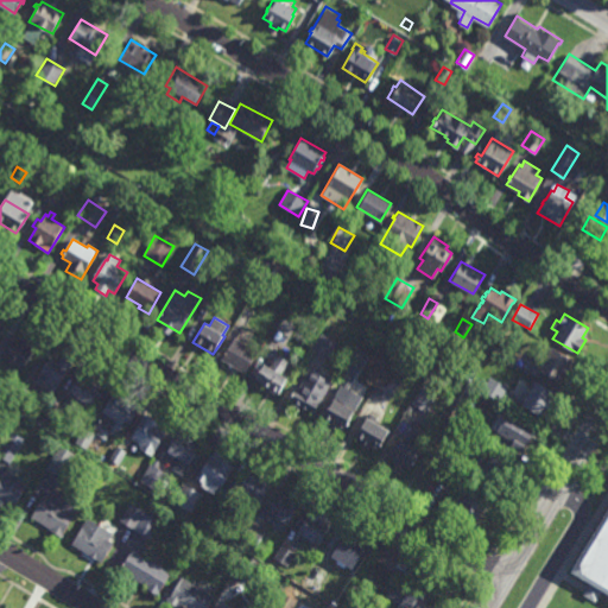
[(283,342),(273,336),(283,321),(292,325),(283,342)]
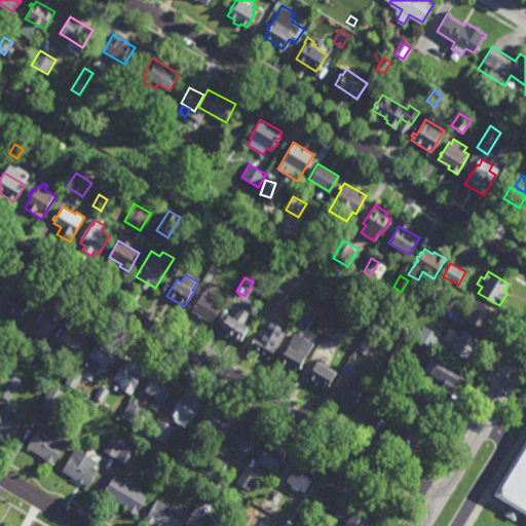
[(284,309),(270,300),(278,288),(292,296),(284,309)]
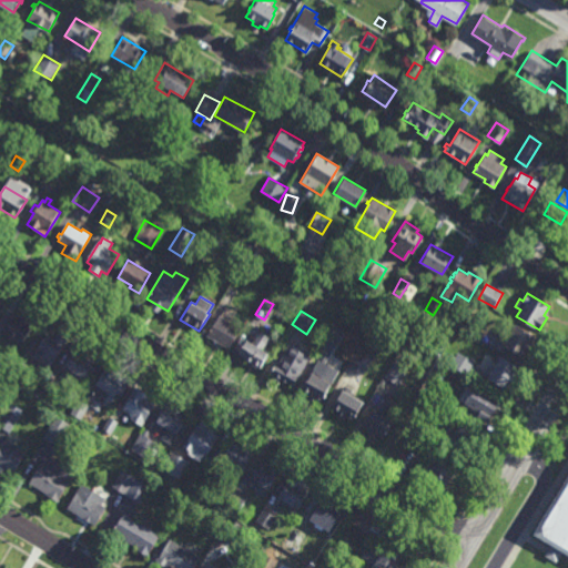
[(20,346),(16,343),(14,344),(7,340),(8,337),(0,333),(13,312),(33,324),(20,346)]
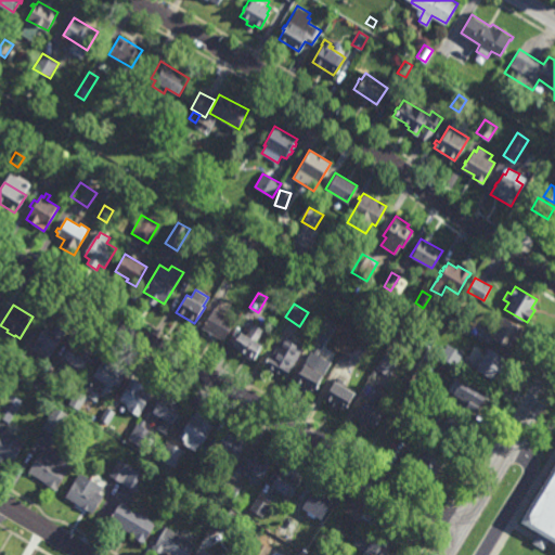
[(223,340),(203,328),(215,308),(235,321),(223,340)]
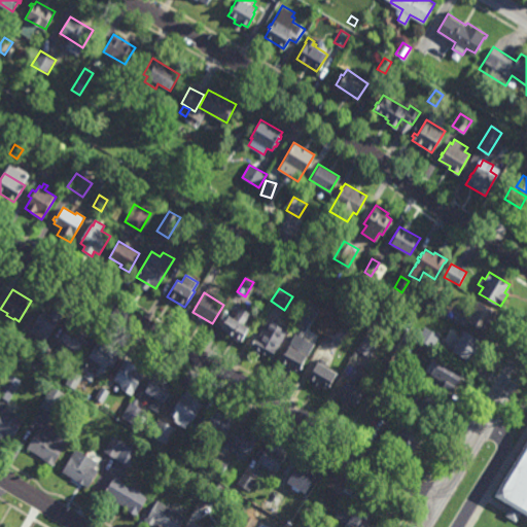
[(314,316),(312,315),(301,337),(313,344),(297,373),(292,370),(291,372),(285,369),(285,367),(279,363),(295,335),(299,336),(304,327),(295,322),(308,301),(319,307),(314,316)]
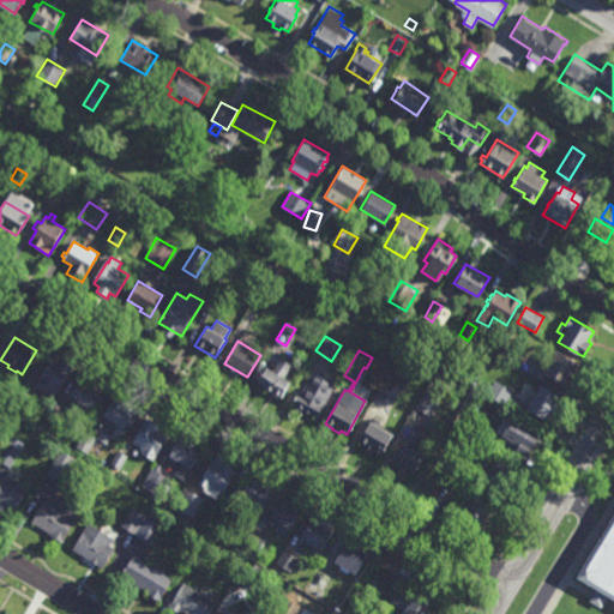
[(566,386),(543,373),(558,350),(579,363),(566,386)]
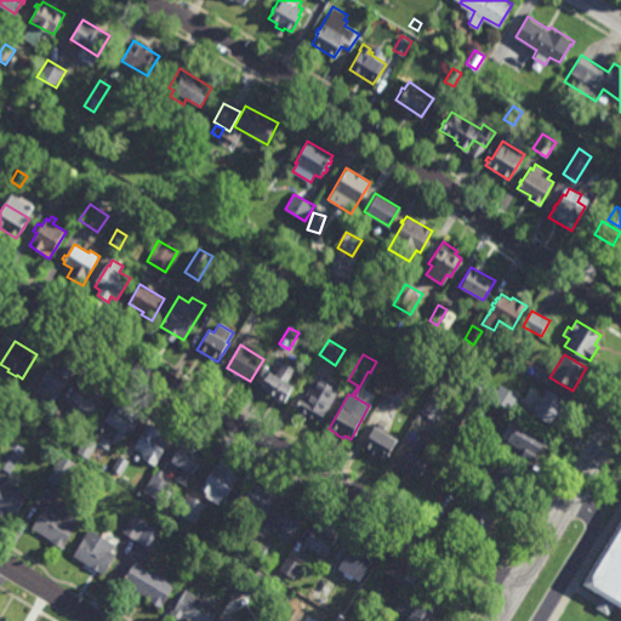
[(295,369),(288,382),(294,387),(283,404),(266,393),(267,391),(260,387),(269,371),(275,376),(284,362),(295,369)]
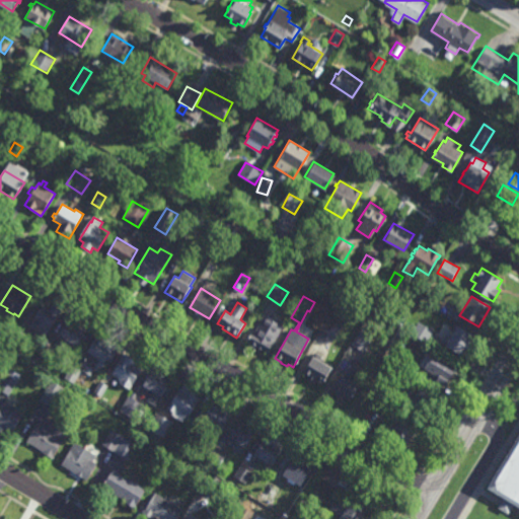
[(50,308),(52,305),(61,310),(46,337),(45,336),(43,339),(27,330),(30,325),(29,325),(42,304),(50,308)]
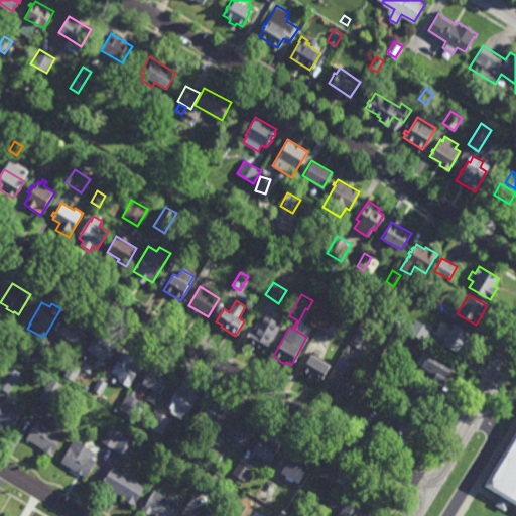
[(267,352),(245,340),(249,333),(250,333),(251,330),(253,331),(262,313),(281,324),(267,352)]
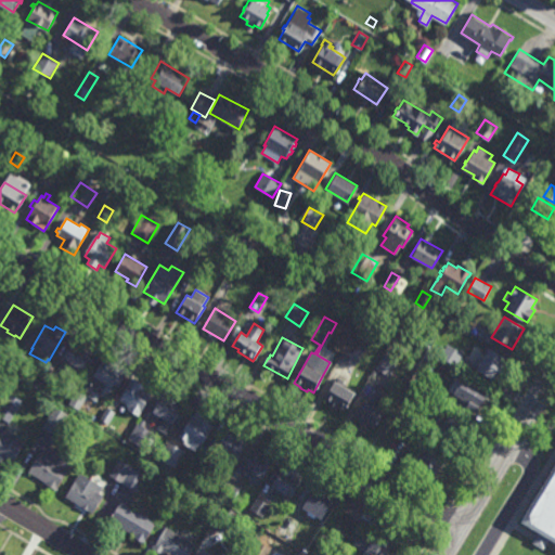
[(89,369),(84,365),(81,368),(82,369),(76,379),(63,372),(69,362),(61,358),(72,340),(92,353),(90,357),(94,359),(89,369)]
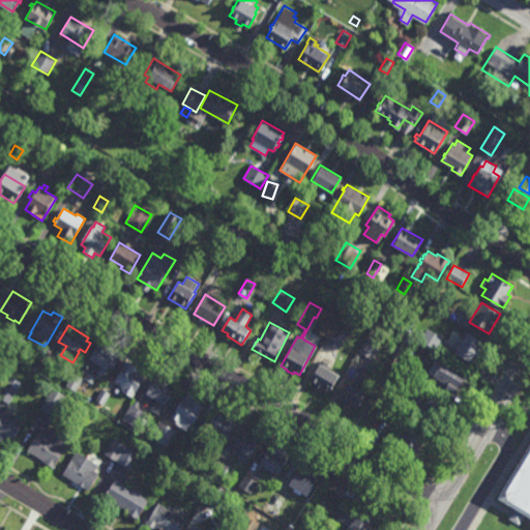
[(339,349),(325,341),(334,325),(348,333),(339,349)]
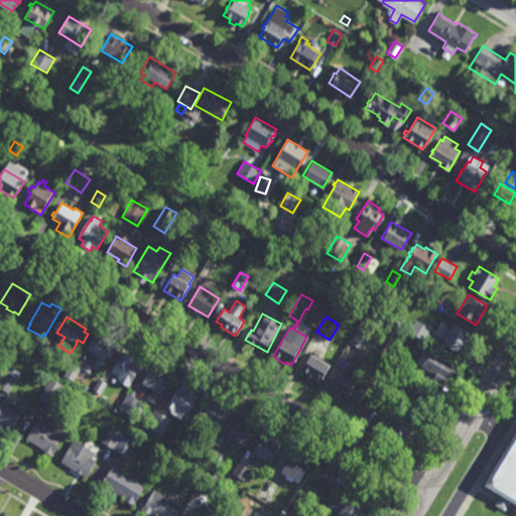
[(424,341),(409,332),(416,319),(431,329),(424,341)]
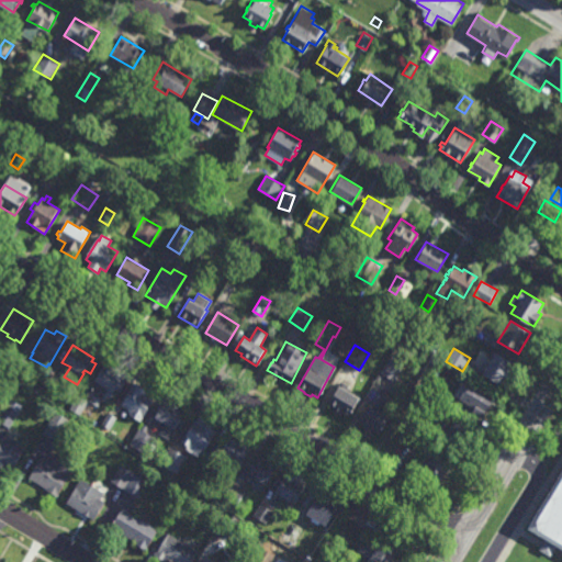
[(507,370),(510,372),(507,378),(504,375),(498,384),(492,380),(491,380),(489,379),(490,378),(478,371),(482,361),(487,364),(495,352),(512,362),(507,370)]
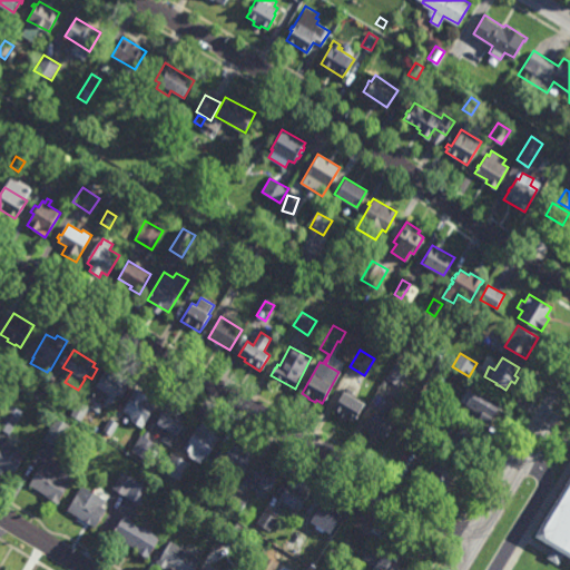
[(21,377),(12,372),(19,361),(28,365),(21,377)]
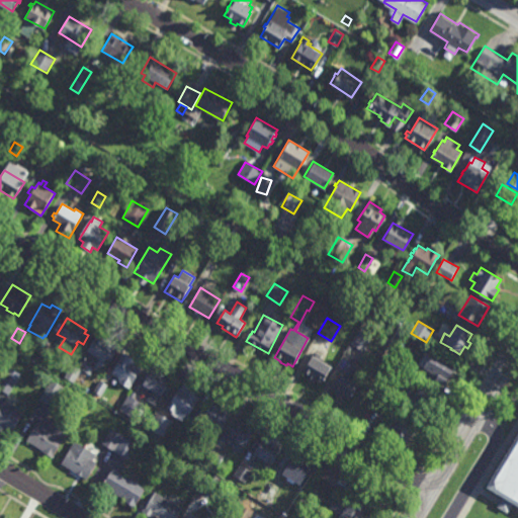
[(351,344),(358,331),(359,332),(362,328),(371,333),(369,337),(370,338),(362,351),(351,344)]
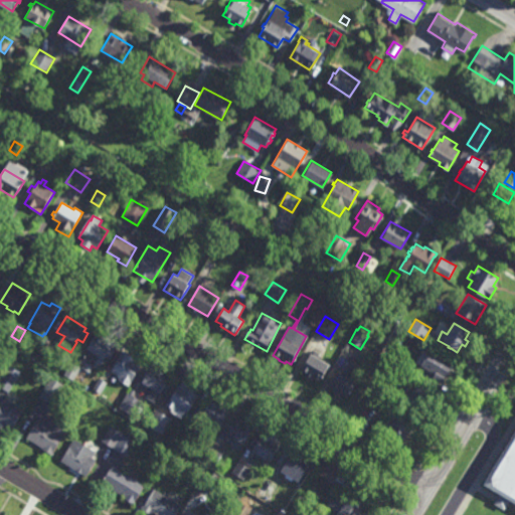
[(112,344),(110,347),(115,350),(110,359),(105,357),(99,369),(94,366),(91,372),(81,367),(84,361),(82,360),(84,358),(82,357),(84,354),(86,355),(89,350),(87,349),(96,334),(112,344)]
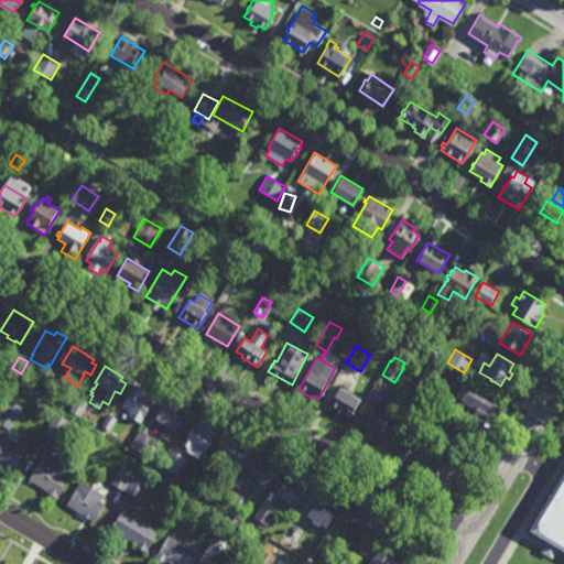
[(50,391),(41,386),(47,375),(57,380),(50,391)]
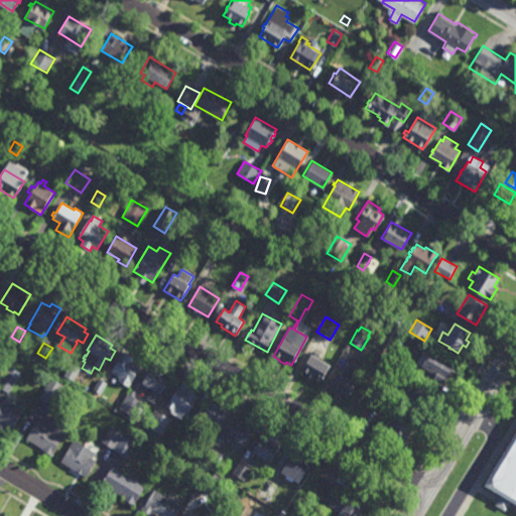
[(442,384),(433,379),(435,375),(421,367),(431,350),(455,363),(442,384)]
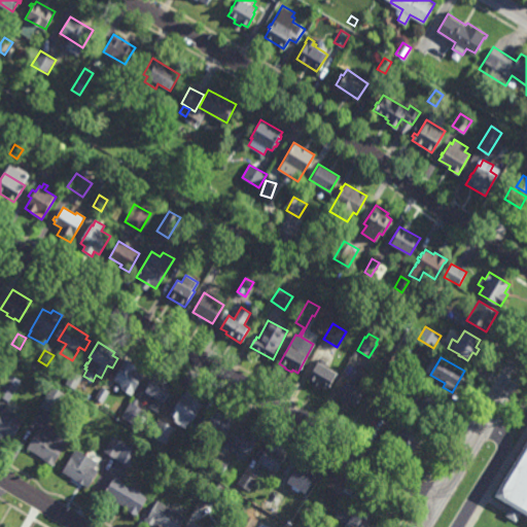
[(378,377),(365,370),(372,358),(384,365),(378,377)]
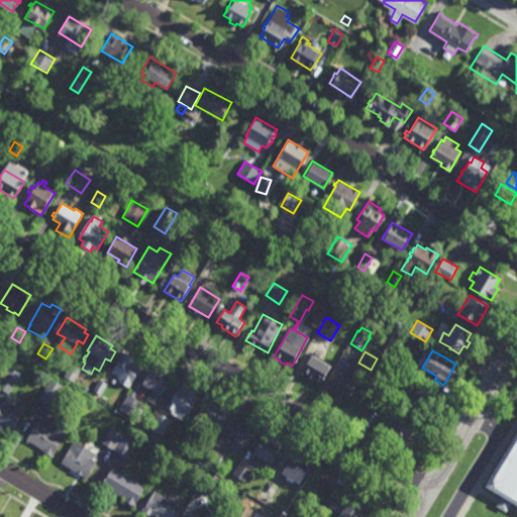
[(129,390),(117,383),(119,380),(117,379),(118,377),(111,373),(123,352),(135,359),(133,364),(141,368),(129,390)]
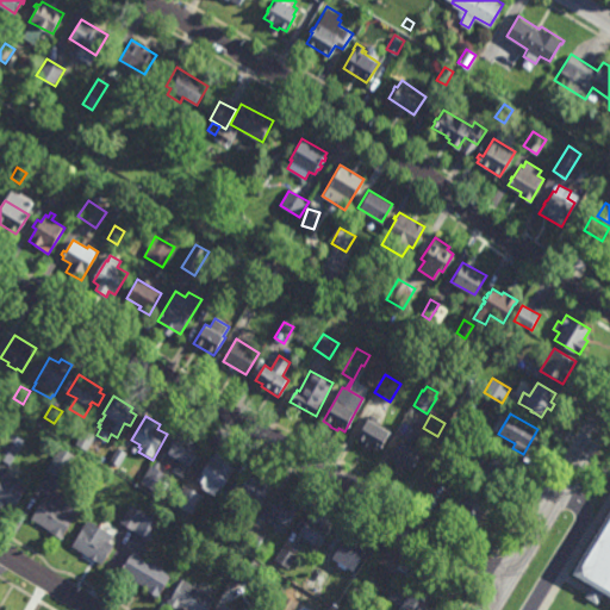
[(378,452),(369,448),(368,450),(360,444),(361,442),(355,439),(367,419),(388,433),(378,452)]
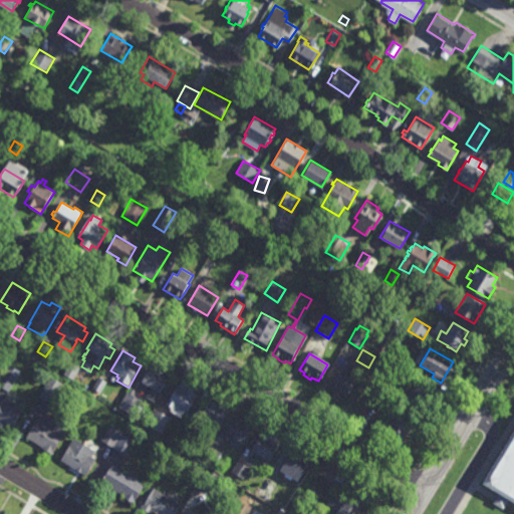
[(346,377),(354,381),(345,398),(338,394),(337,396),(332,393),(333,392),(326,388),(336,370),(337,371),(345,357),(355,362),(346,377)]
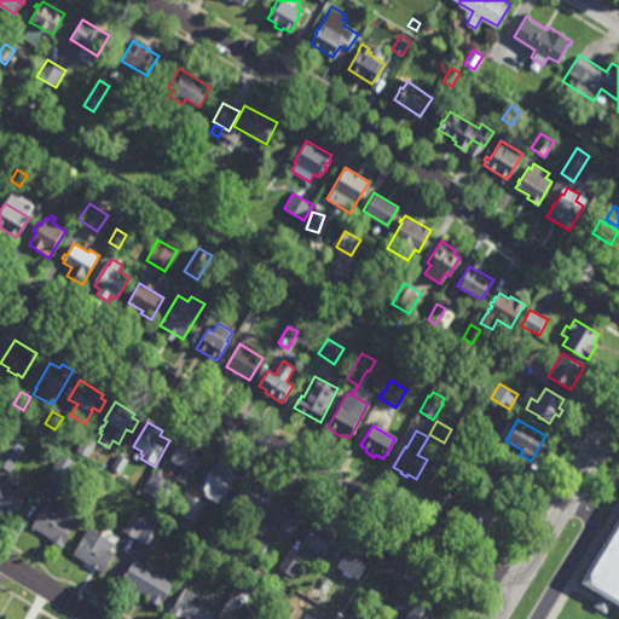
[(88,457),(76,450),(86,435),(97,443),(88,457)]
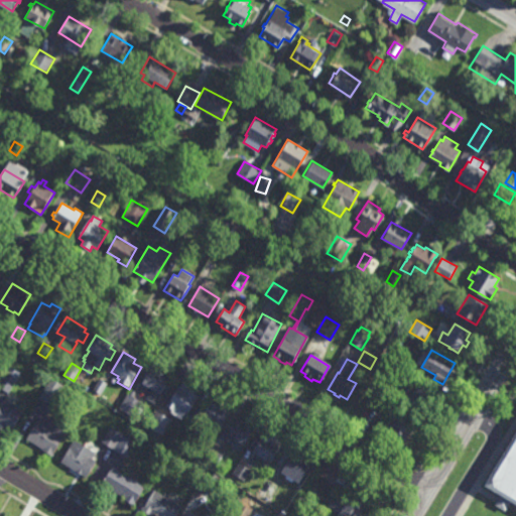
[(8,393),(0,387),(0,381),(9,366),(20,373),(8,393)]
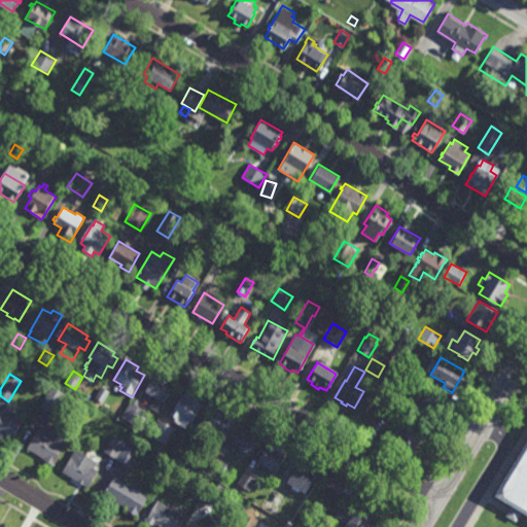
[(172,387),(170,390),(175,393),(169,401),(165,399),(163,401),(165,402),(159,413),(149,408),(155,398),(144,391),(154,376),(172,387)]
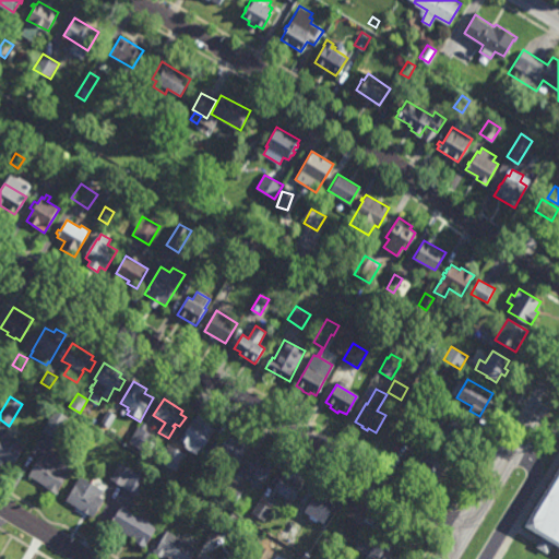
[(451,420),(454,416),(456,417),(462,412),(470,419),(466,423),(472,428),(454,445),(443,435),(444,432),(429,418),(439,408),(451,420)]
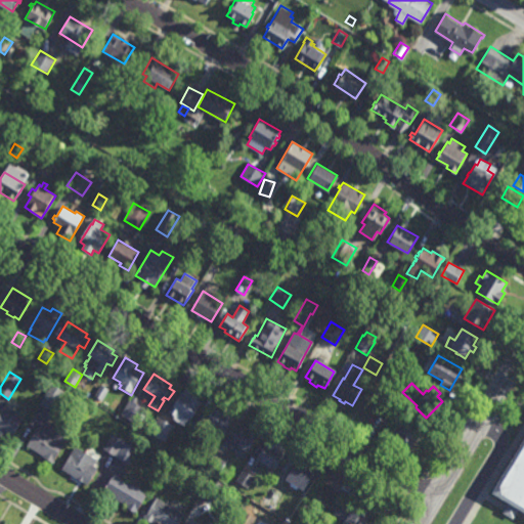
[(64,392),(52,411),(40,403),(48,389),(49,389),(52,385),(64,392)]
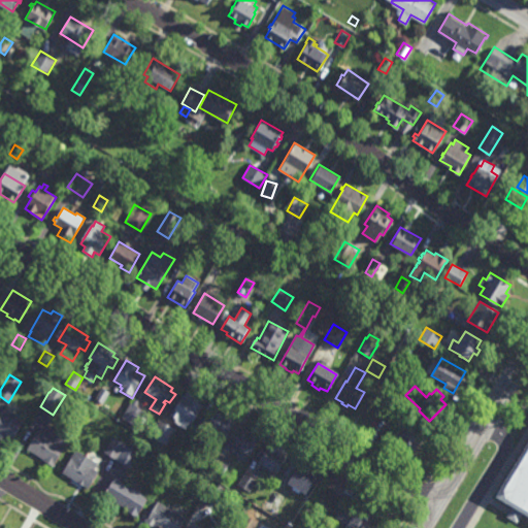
[(103,404),(95,399),(101,388),(109,392),(103,404)]
